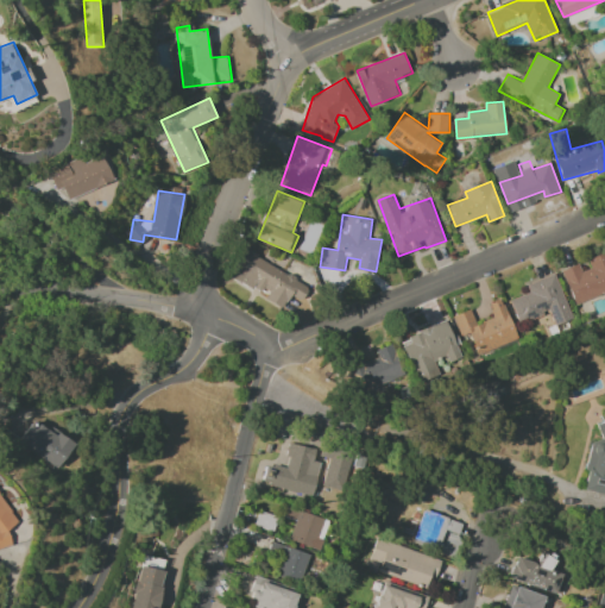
[(269,295),(266,299),(287,308),(302,279),(243,249),(229,275),(269,295)]
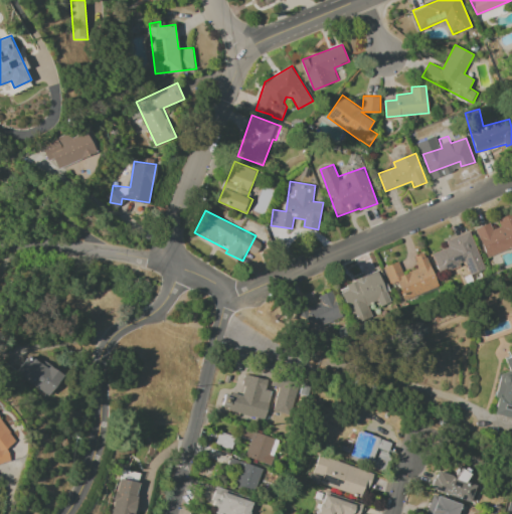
[(488,257),(511,246),(511,212),(494,219),(495,220),(477,227),(488,257)]
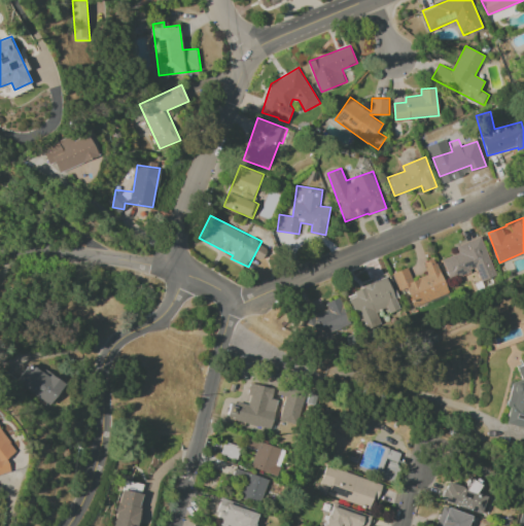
[(497,275),(482,236),(457,246),(460,252),(443,259),(451,279),(477,269),(482,281),(497,275)]
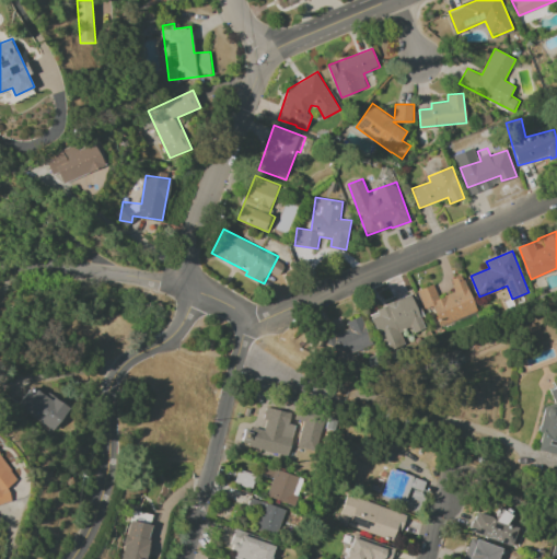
[(441,325),(478,312),(464,274),(451,279),(456,291),(440,298),(434,283),(419,290),(426,307),(433,304),(441,325)]
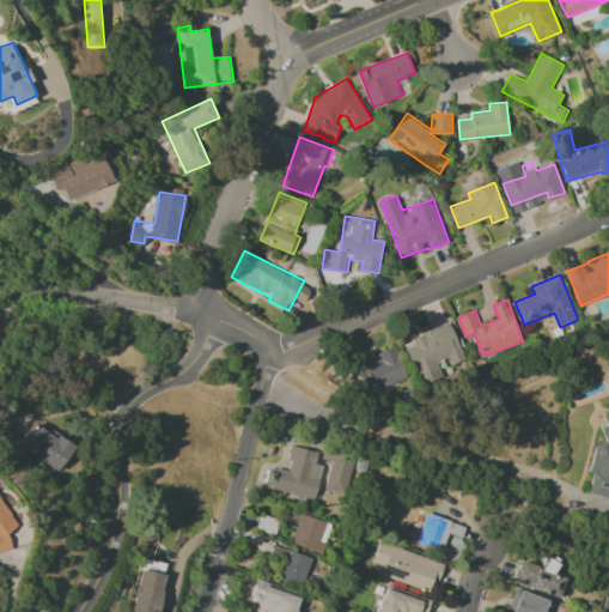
[(466,361),(452,323),(407,340),(422,383),(442,376),(438,364),(449,359),(451,365),(466,361)]
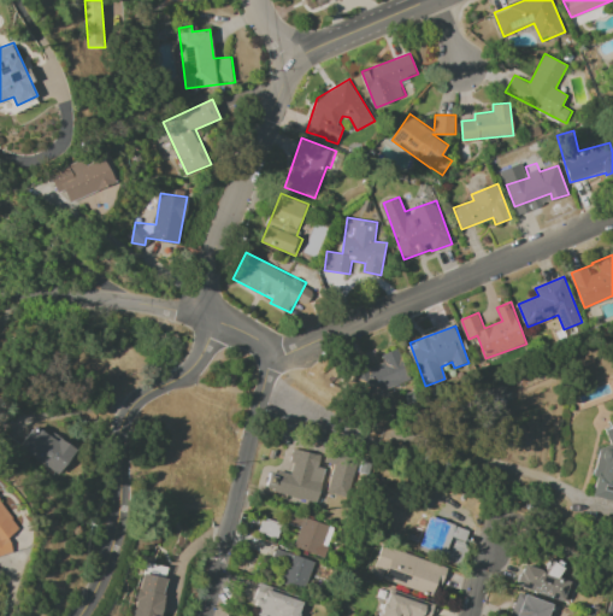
[(411,379),(400,347),(382,353),(385,362),(371,367),(369,362),(353,368),(363,396),(411,379)]
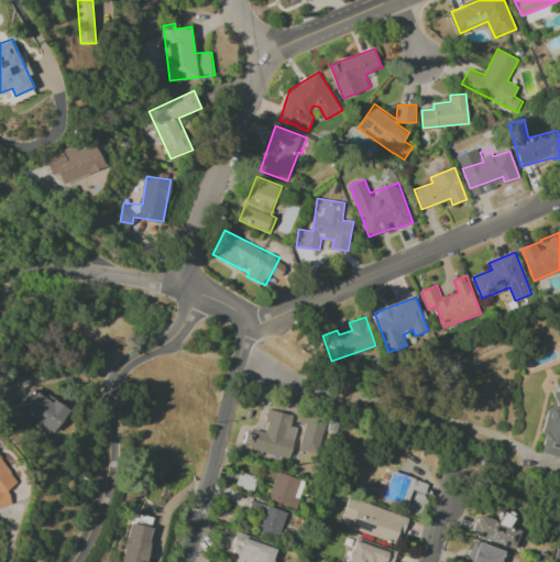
[(227,444),(328,478),(350,398),(255,343),(227,444)]
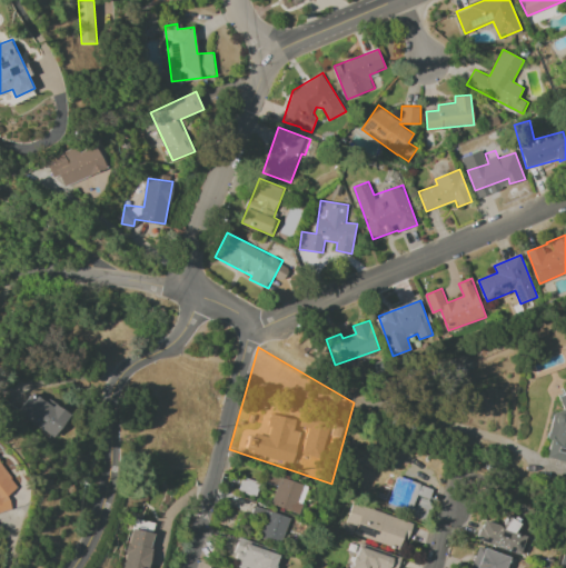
[(456,376),(475,367),(465,349),(447,359),(456,376)]
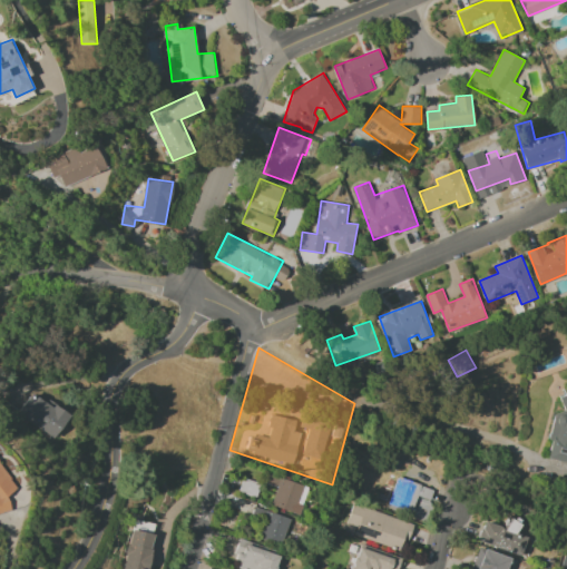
[(71,412),(32,392),(20,417),(59,435),(71,412)]
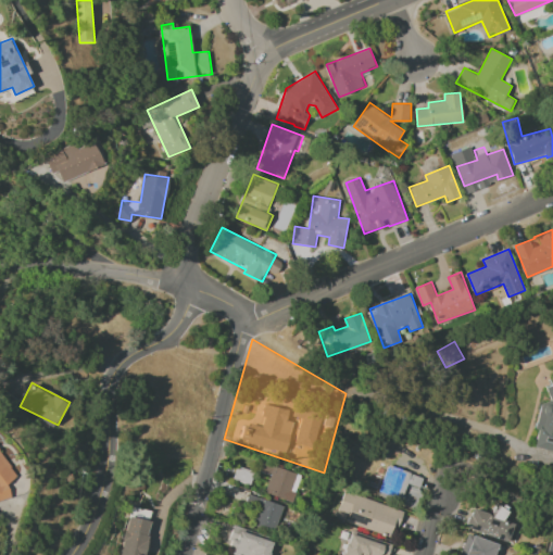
[(0,501),(13,496),(9,482),(17,476),(0,450),(0,501)]
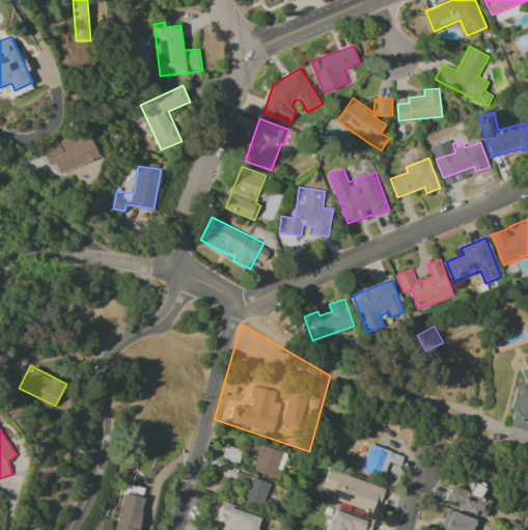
[(254,470),(280,479),(289,453),(251,440),(248,449),(260,453),(254,470)]
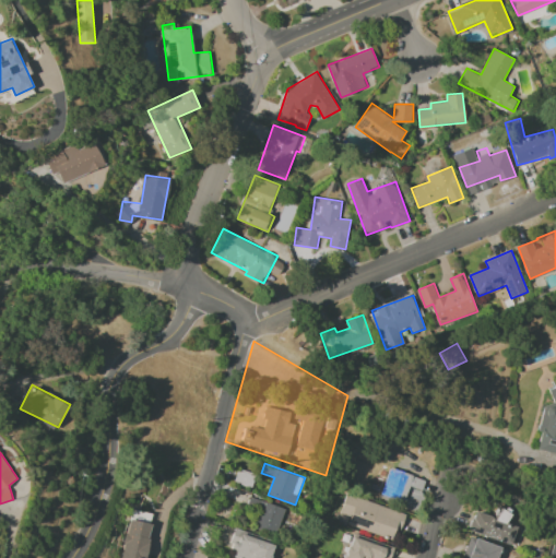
[(422,510),(430,481),(391,469),(382,498),(422,510)]
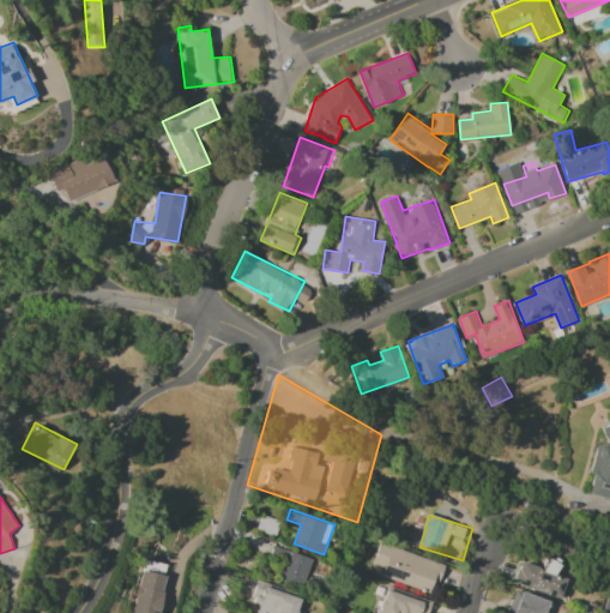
[(446,564),(381,541),(374,563),(386,566),(382,576),(436,594),(446,564)]
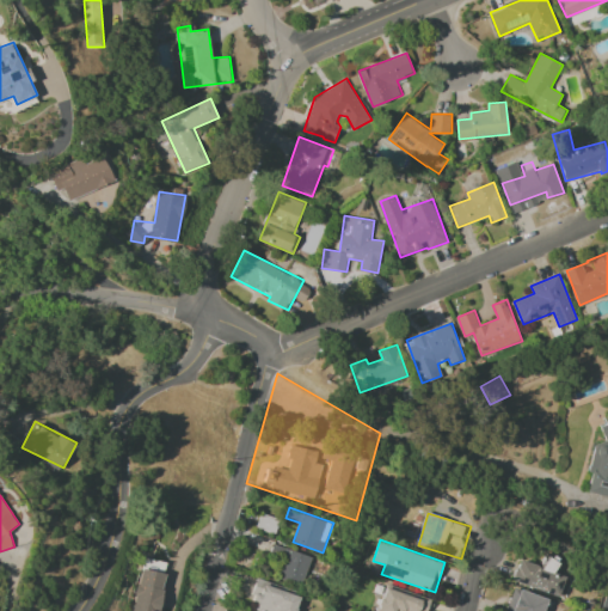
[(266,570),(305,584),(314,556),(276,544),(266,570)]
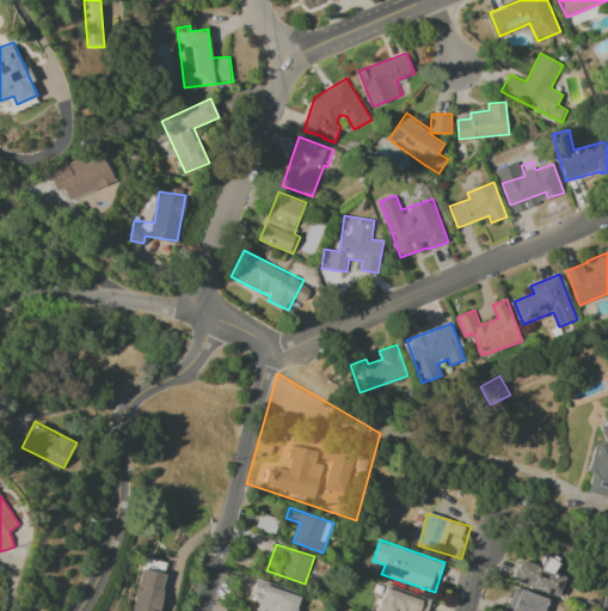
[(556,597),(569,567),(548,557),(544,568),(521,558),(513,578),(556,597)]
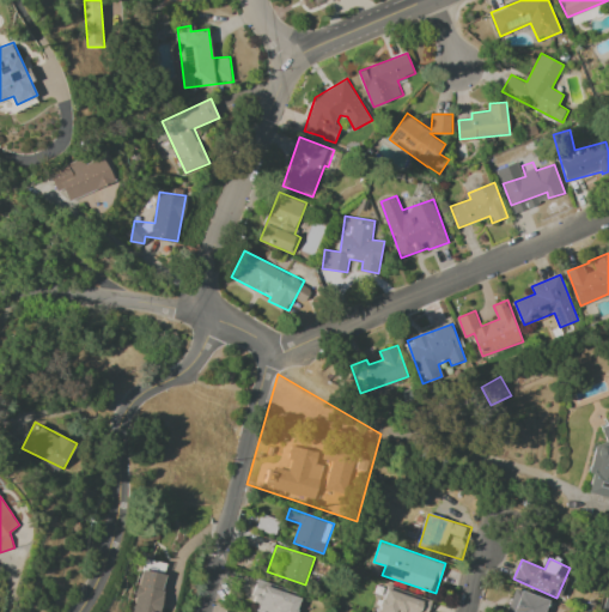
[(159,611),(168,574),(144,568),(133,611),(159,611)]
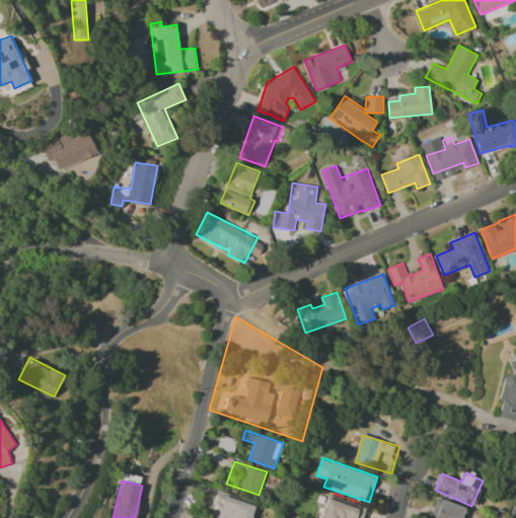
[(212,513),(226,517),(251,517),(258,503),(219,490),(212,513)]
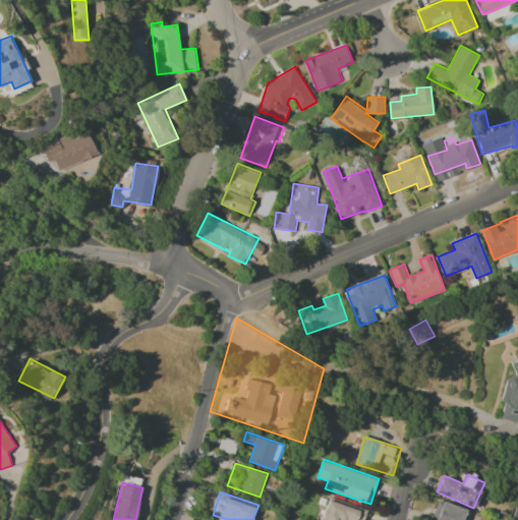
[(364,519),(368,508),(330,498),(323,519),(364,519)]
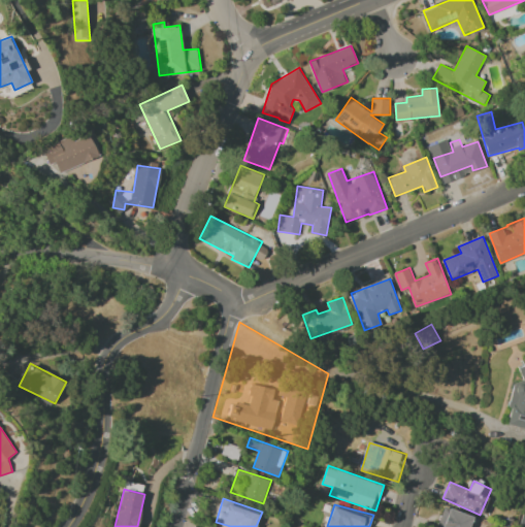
[(470,526),(474,517),(445,506),(436,526),(470,526)]
